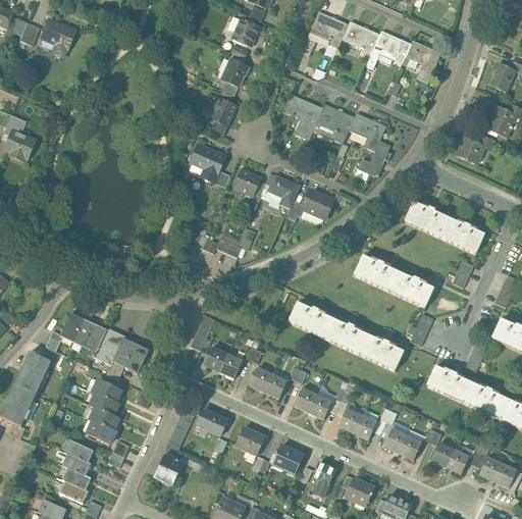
[(265,10),(253,5),(249,14),(261,20),(265,10)]
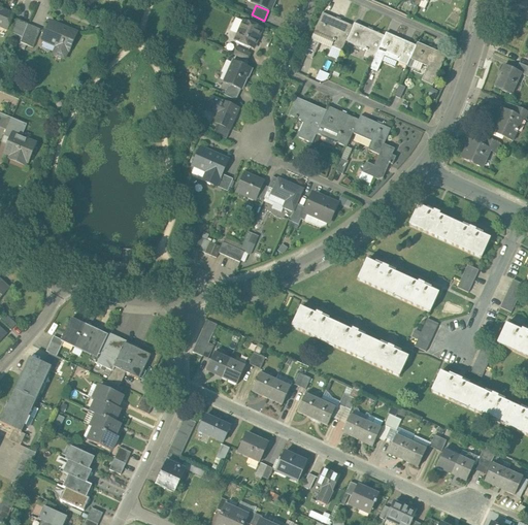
[(6,9),(0,23),(7,26),(13,12),(6,9)]
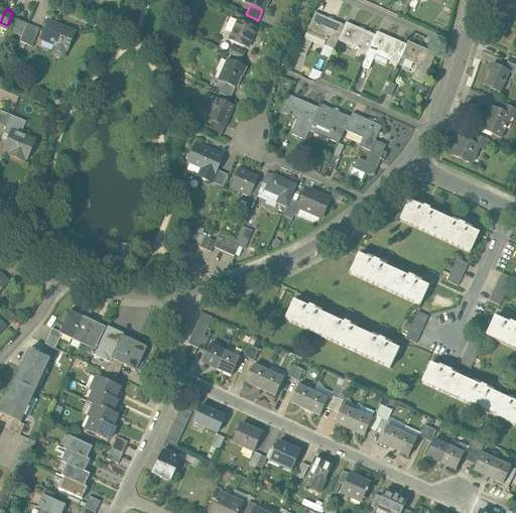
[(320,12),(315,10),(310,20),(316,22),(320,12)]
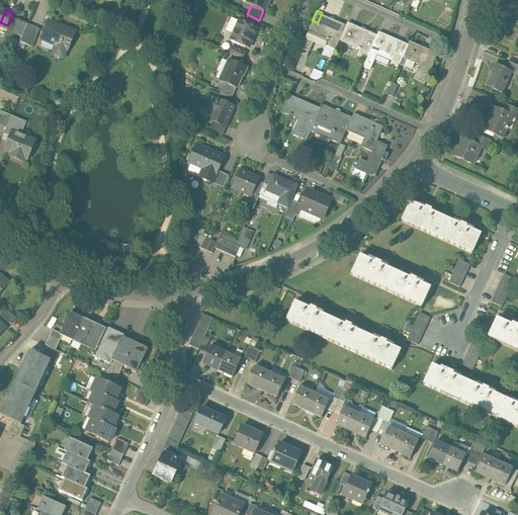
[(346,23),(322,12),(318,22),(312,20),(309,28),(327,36),(328,37),(326,44),(335,48),(339,37),(343,30),(346,23)]
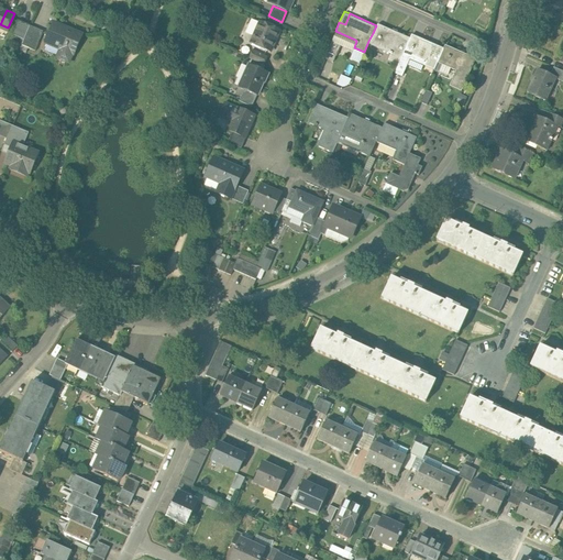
[(30,23),(18,18),(12,32),(24,37),(30,23)]
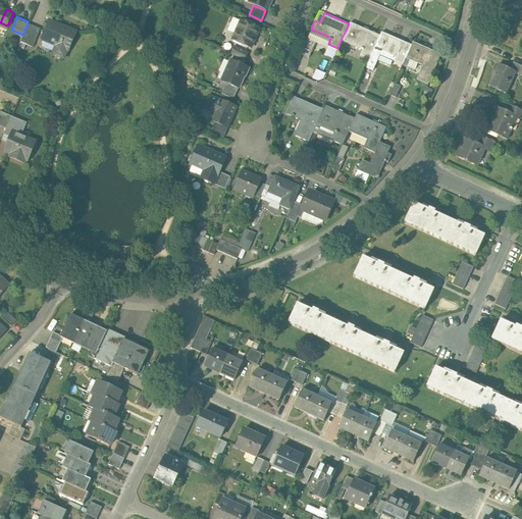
[(75,30),(50,18),(42,38),(56,43),(53,51),(63,55),(67,48),(68,48),(75,30)]
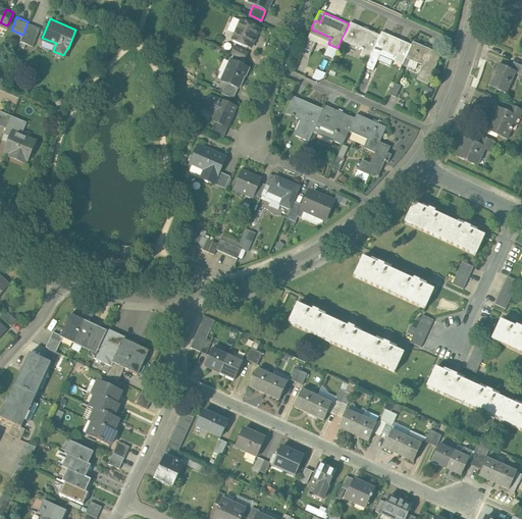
[(259,26),(242,18),(232,38),(250,45),(259,26)]
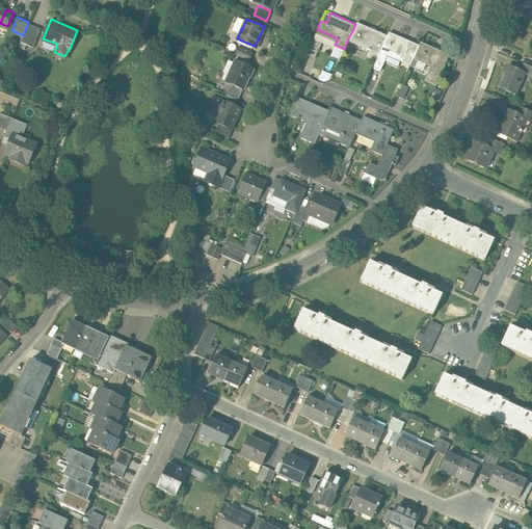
[(355,24),(352,31),(358,33),(363,23),(356,20),(355,24)]
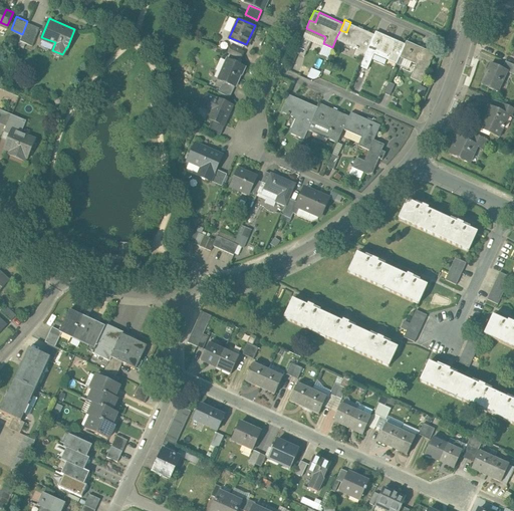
[(39,26),(27,21),(22,34),(20,39),(32,44),(39,26)]
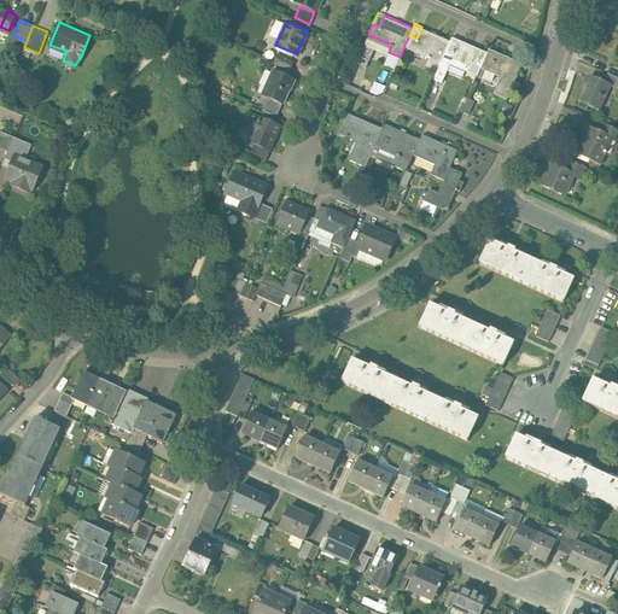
[(450,39),(421,27),(417,39),(409,36),(404,45),(427,54),(426,56),(429,57),(425,64),(437,69),(443,54),(450,39)]
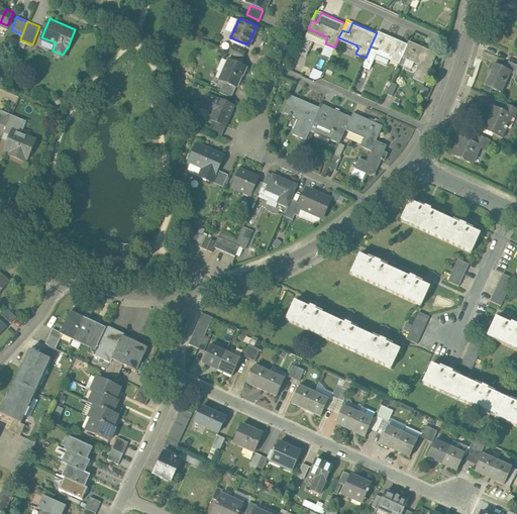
[(377,32),(371,45),(377,47),(384,32),(378,29),(377,32)]
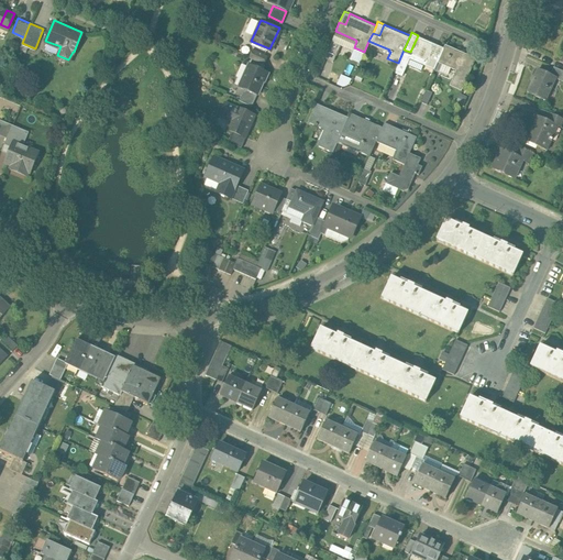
[(443,46),(418,35),(410,52),(426,59),(424,63),(434,67),(438,61),(443,46)]
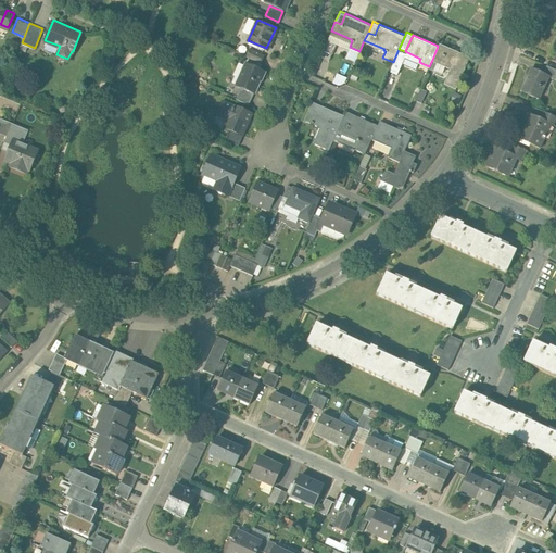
[(336,42),(327,38),(320,54),(329,59),(336,42)]
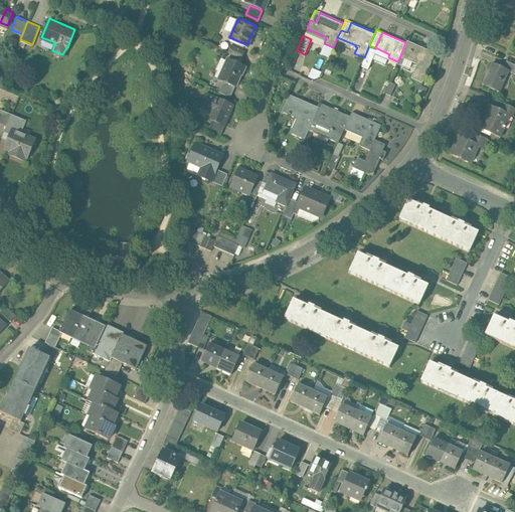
[(435,51),(407,39),(405,42),(400,55),(417,62),(411,76),(421,81),(435,51)]
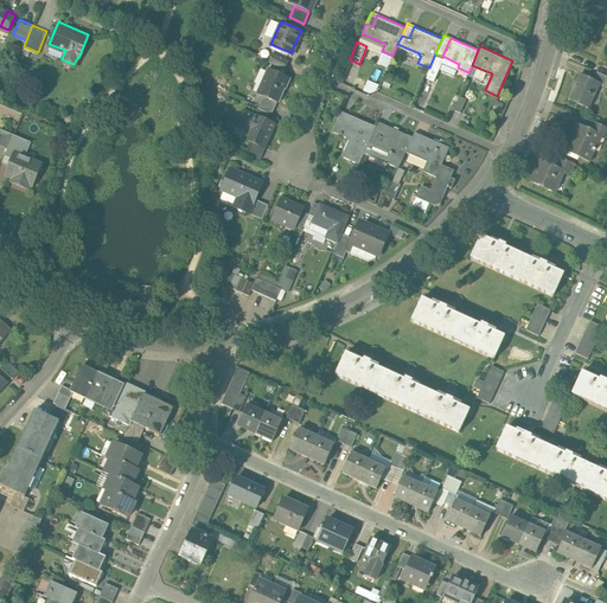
[(288,59),(272,52),(268,59),(285,66),(288,59)]
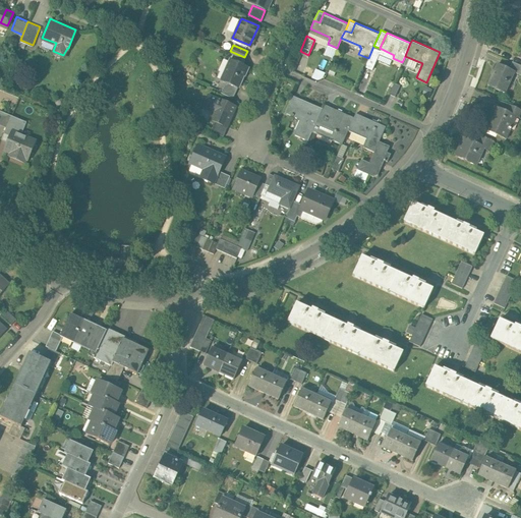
[(247,65),(230,58),(221,78),(226,80),(238,85),(247,65)]
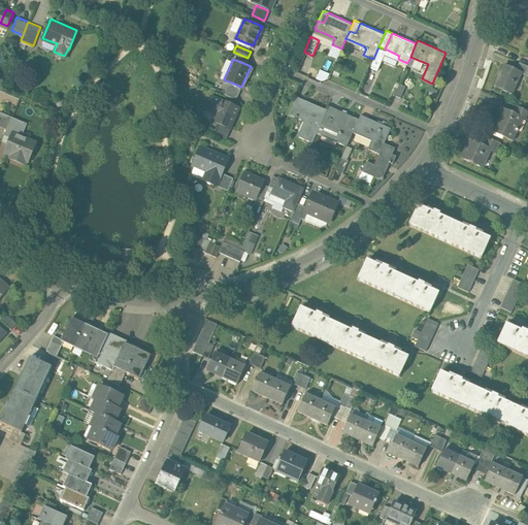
[(527,64),(519,60),(516,68),(521,70),(521,71),(527,74),(527,64)]
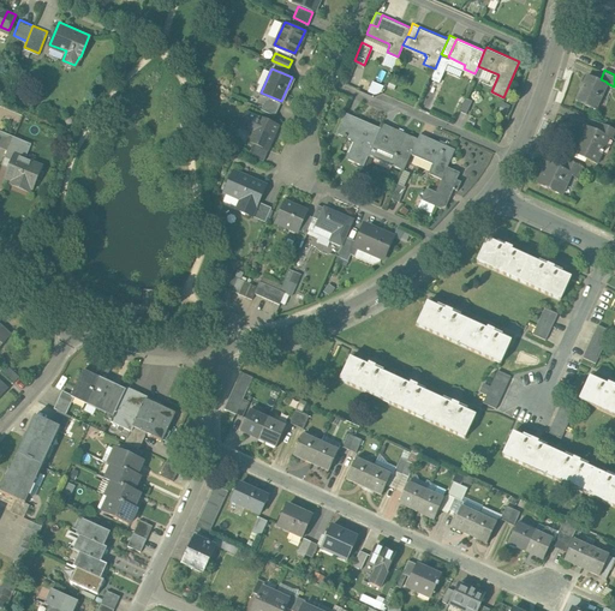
[(601,79),(587,73),(575,97),(596,107),(607,83),(607,82),(601,79)]
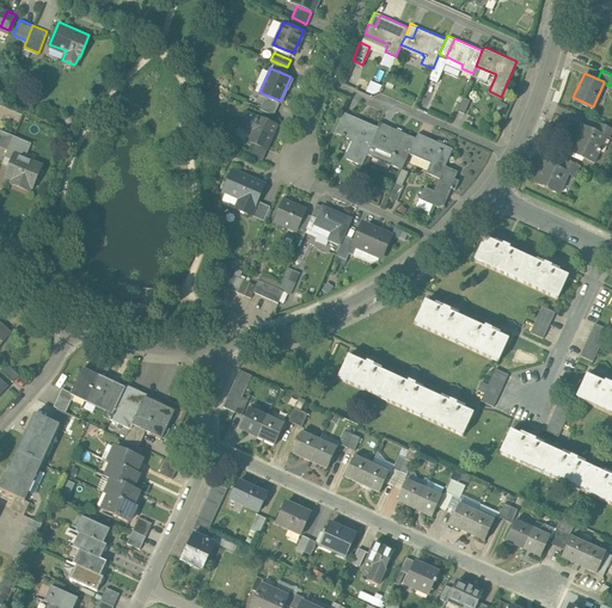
[(280,100),(265,94),(259,108),(274,114),(280,100)]
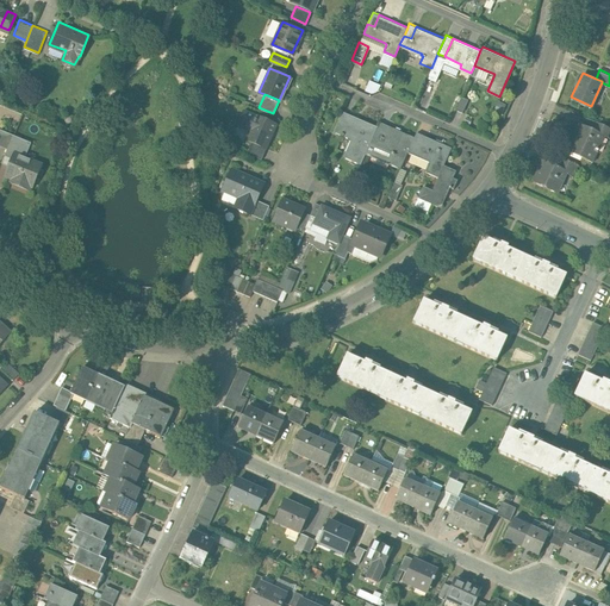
[(461,94),(455,107),(462,111),(468,98),(461,94)]
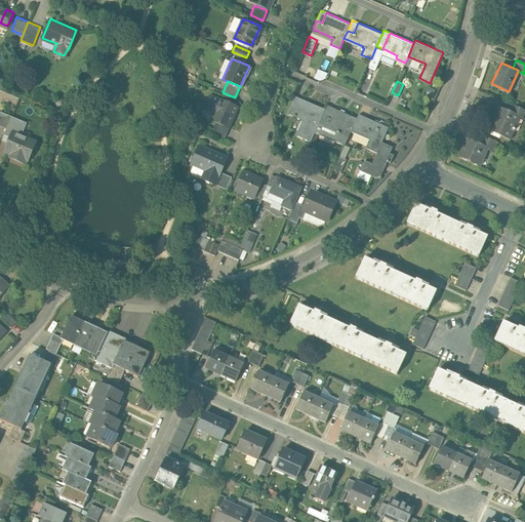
[(238,106),(210,93),(206,102),(216,107),(211,118),(216,121),(229,126),(238,106)]
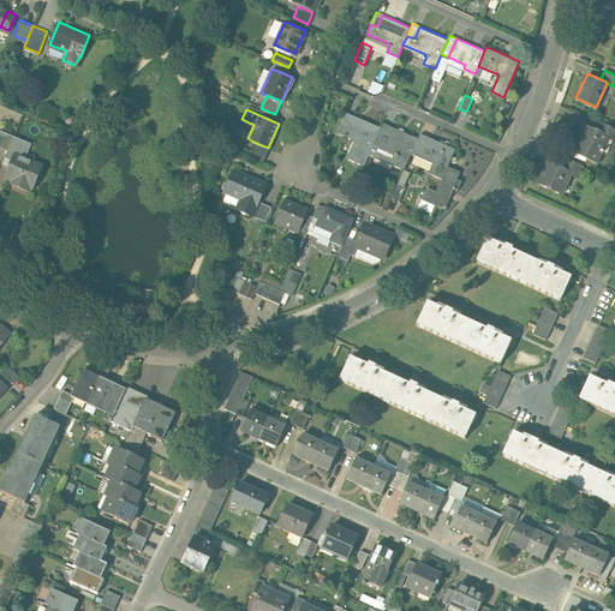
[(345,111),(336,131),(344,135),(352,114),(345,111)]
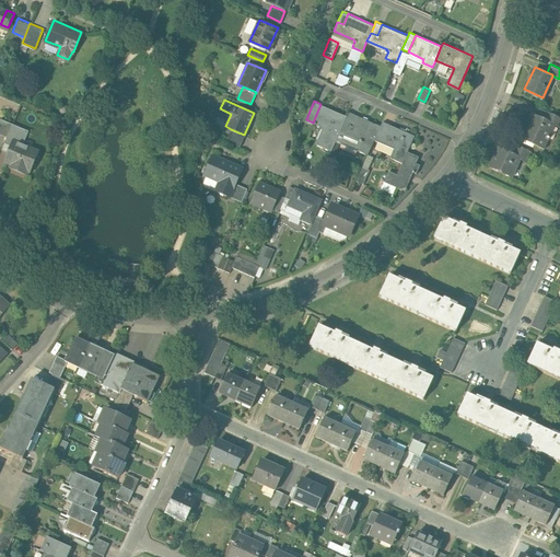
[(347,115),(321,104),(313,123),(323,126),(315,142),(331,149),(339,130),(343,122),(347,115)]
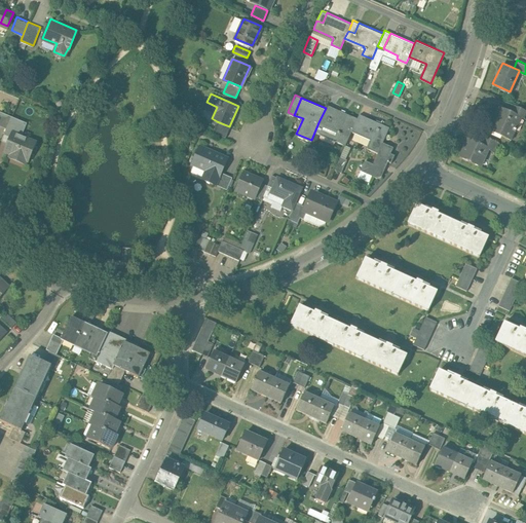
[(333,106),(327,104),(326,108),(323,114),(329,116),(333,106)]
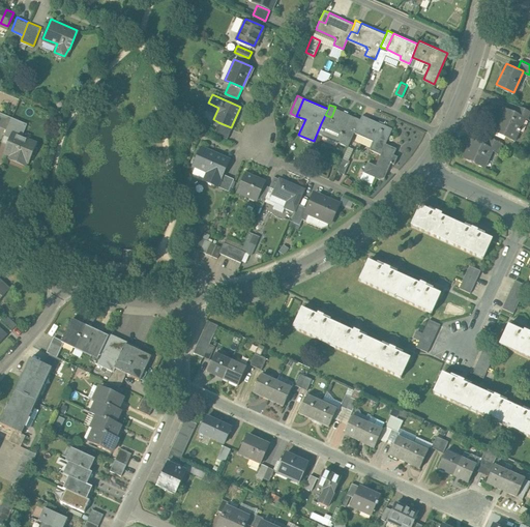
[(529,112),(529,110),(519,105),(514,112),(524,116),(527,118),(529,112)]
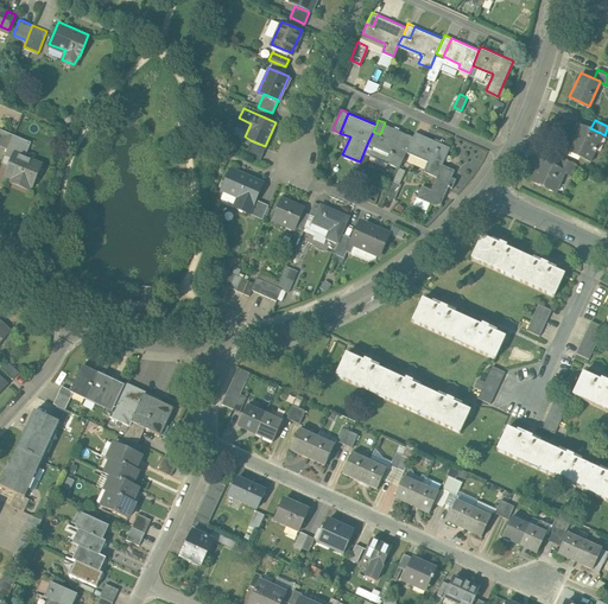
[(413,135),(385,122),(380,134),(373,132),(368,141),(391,151),(390,152),(392,152),(388,161),(399,166),(406,151),(413,135)]
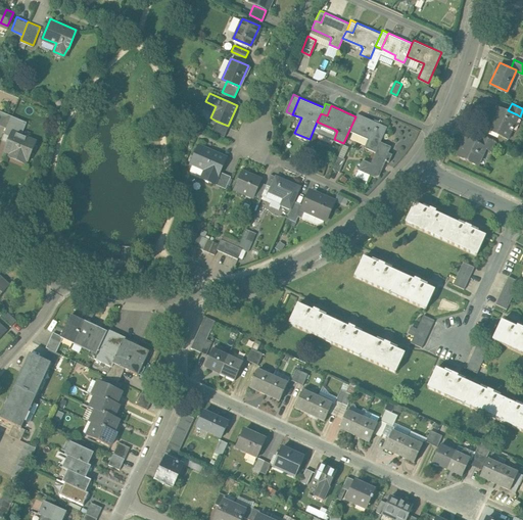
[(508,110),(497,105),(487,128),(508,137),(512,127),(511,127),(517,114),(508,110)]
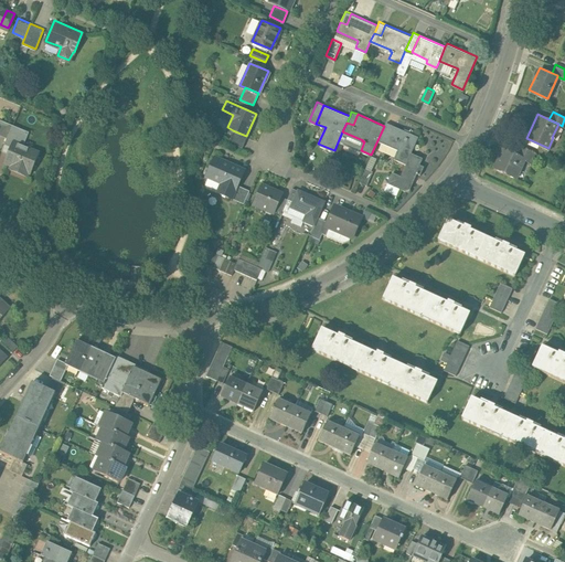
[(12,123),(2,119),(0,125),(0,134),(7,137),(9,129),(12,123)]
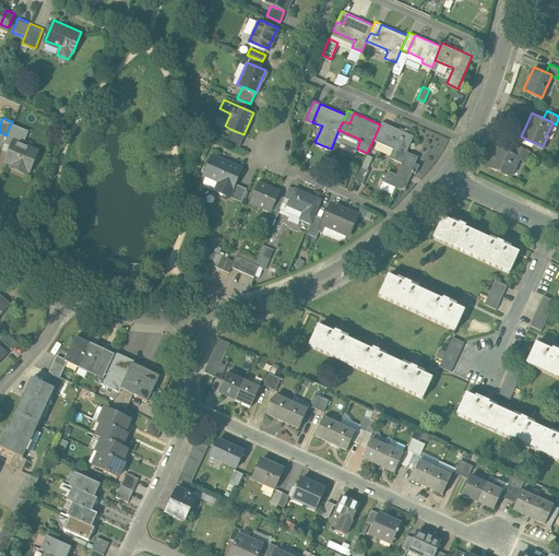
[(380,125),(373,139),(380,141),(389,122),(381,120),(380,125)]
